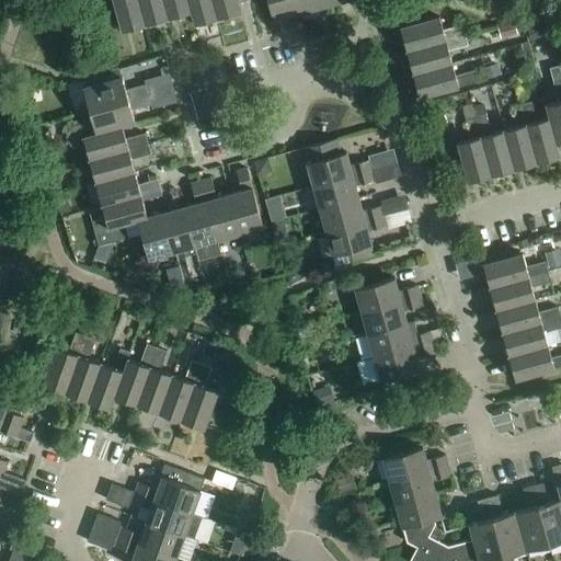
[(145,24),(138,0),(113,0),(122,31),(145,24)]
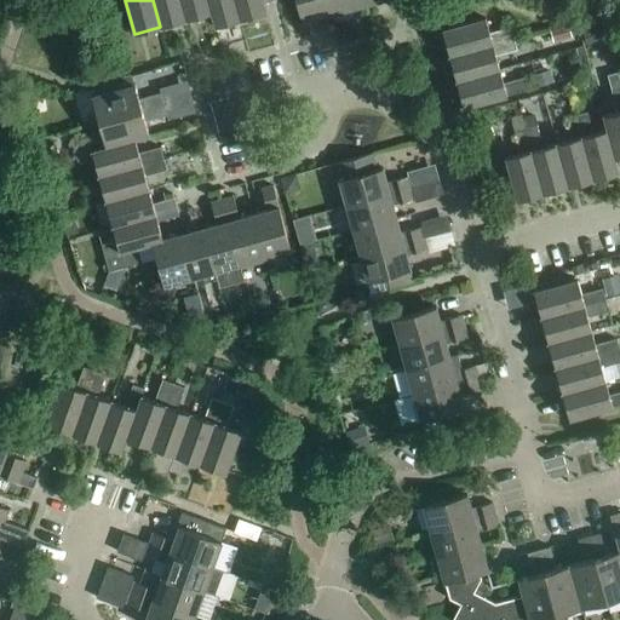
[(153,0),(160,27),(185,21),(179,0),(153,0)]
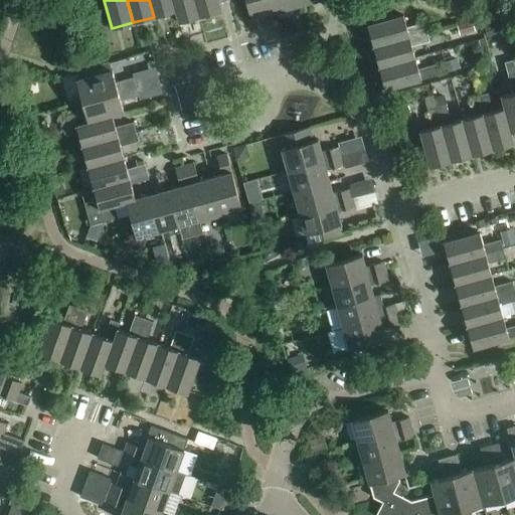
[(149,0),(154,17),(175,11),(172,0),(149,0)]
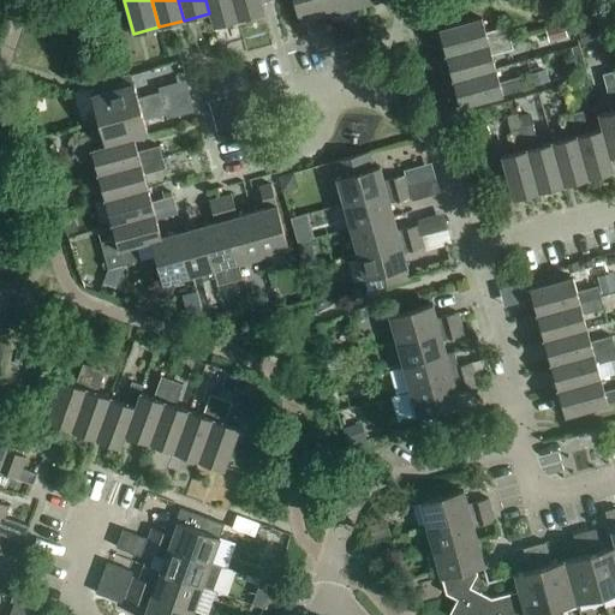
[(206,0),(209,13),(213,28),(238,21),(232,0),(206,0)]
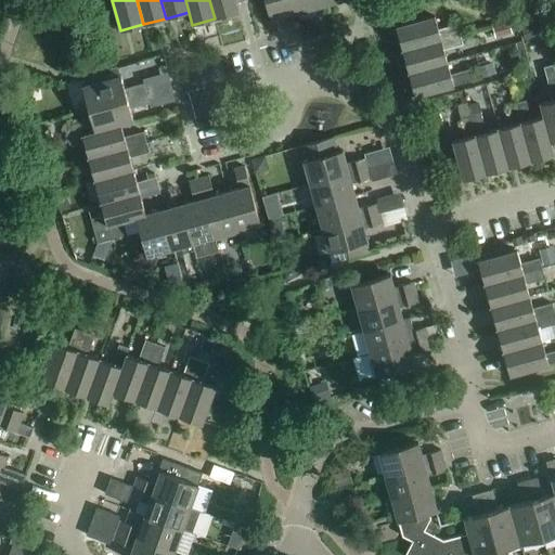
[(209,0),(215,18),(239,12),(234,0),(209,0)]
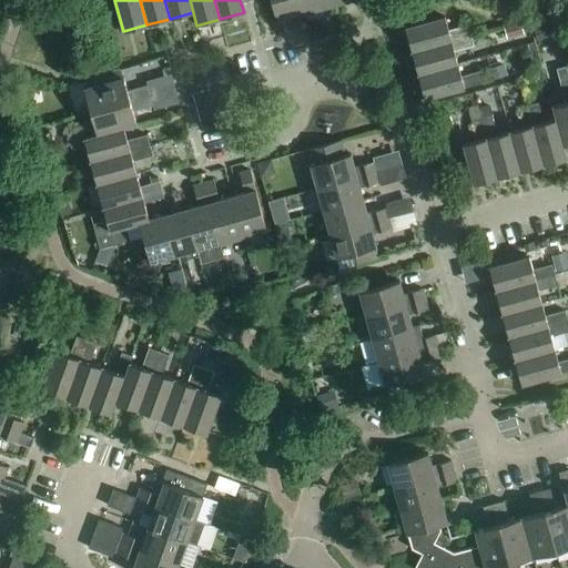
[(304,14),(300,0),(270,0),(276,22),(304,14)]
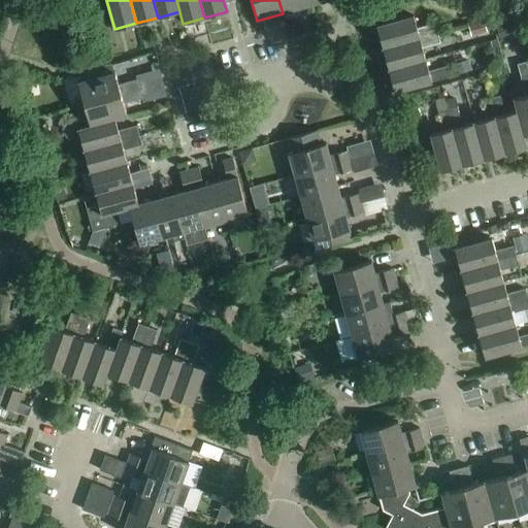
[(278,0),(283,13),(307,6),(305,0),(278,0)]
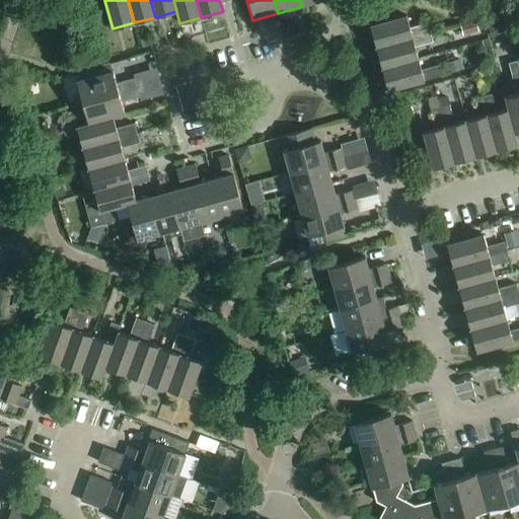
[(370,25),(376,48),(431,32),(428,23),(410,27),(406,15),(370,25)]
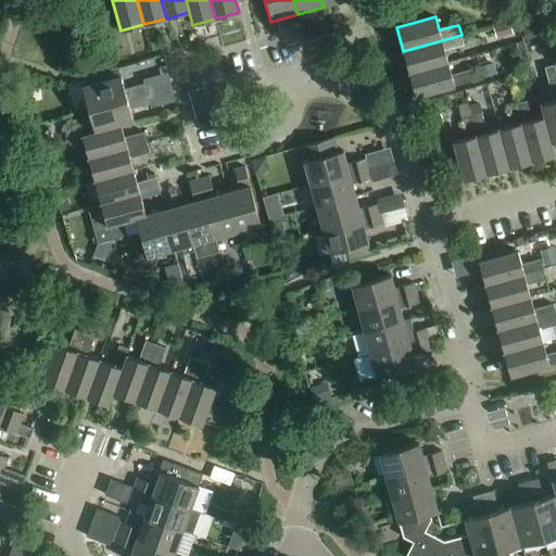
[(513,34),(509,23),(493,28),(496,39),(513,34)]
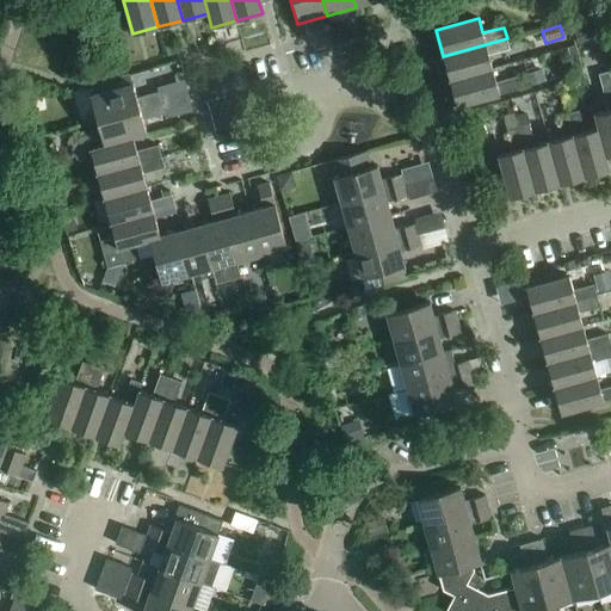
[(591,38),(588,28),(574,31),(576,42),(591,38)]
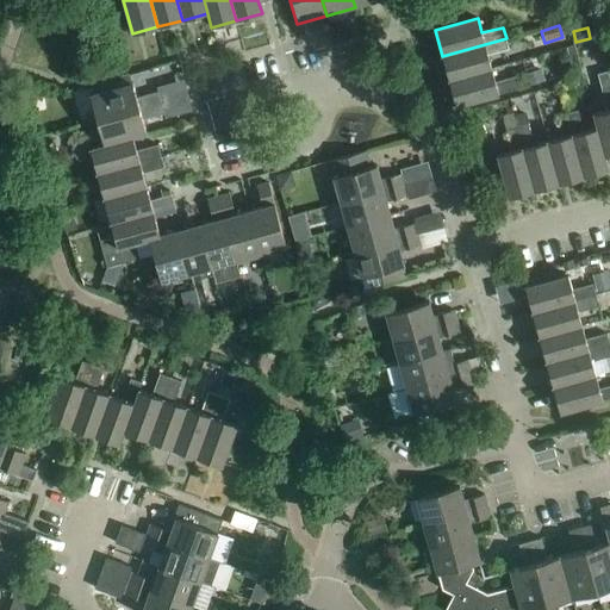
[(442,56),(449,81),(492,69),(487,55),(509,49),(506,38),(442,56)]
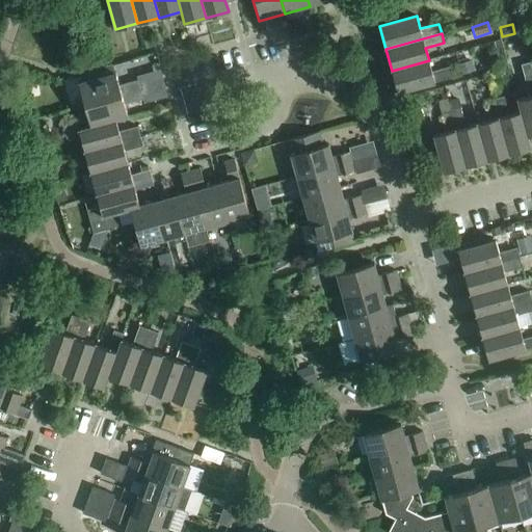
[(429,60),(392,71),(398,92),(453,77),(450,67),(432,72),(429,60)]
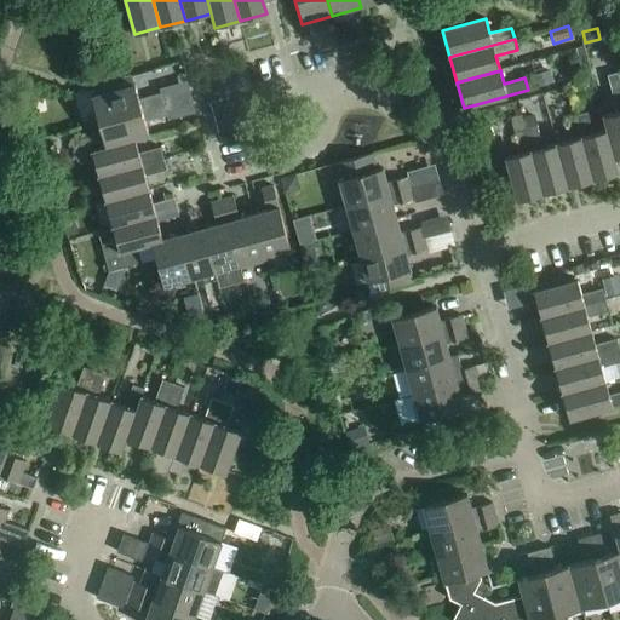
[(555,82),(551,70),(532,76),(535,89),(555,82)]
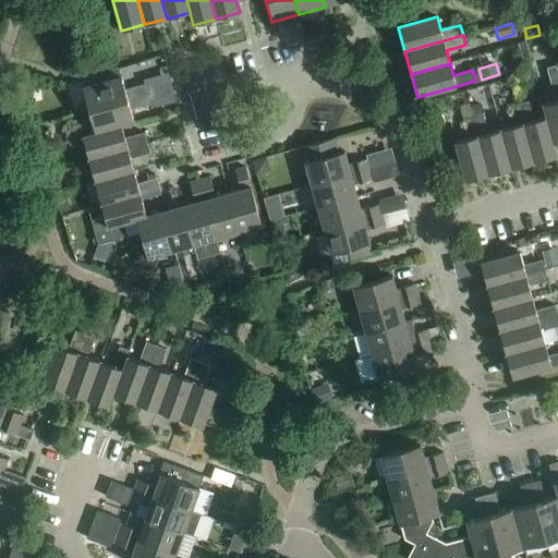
[(542,105),(546,118),(554,143),(557,142),(557,69),(557,65),(546,69),(555,101),(542,105)]
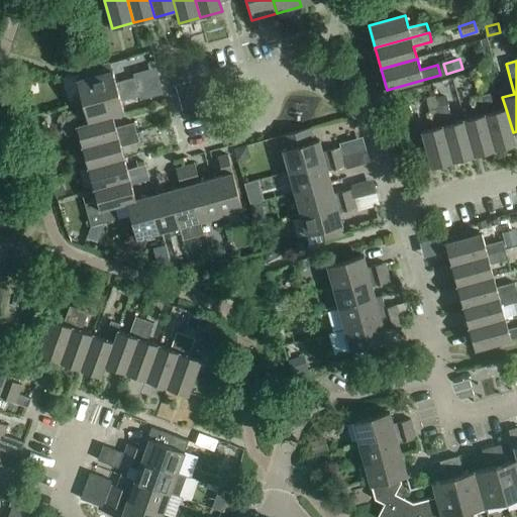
[(77,81),(82,102),(136,87),(133,78),(115,83),(112,71),(111,71),(109,64),(108,64),(78,72),(80,80),(77,81)]
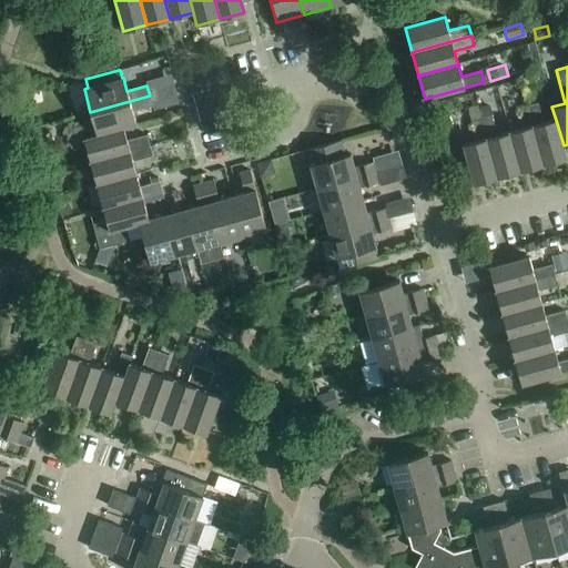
[(90,112),(97,134),(97,135),(123,128),(123,129),(137,124),(133,112),(152,107),(150,95),(90,112)]
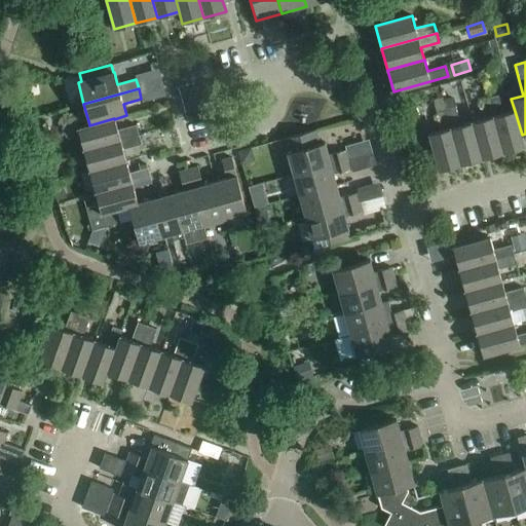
[(498,96),(488,98),(503,153),(525,147),(522,135),(515,111),(503,114),(498,96)]
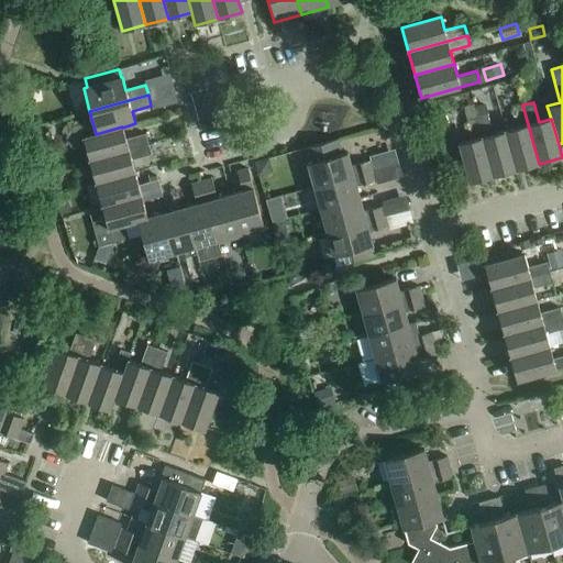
[(494,176),(477,118),(474,105),(463,108),(472,140),(459,143),(470,183),(494,176)]
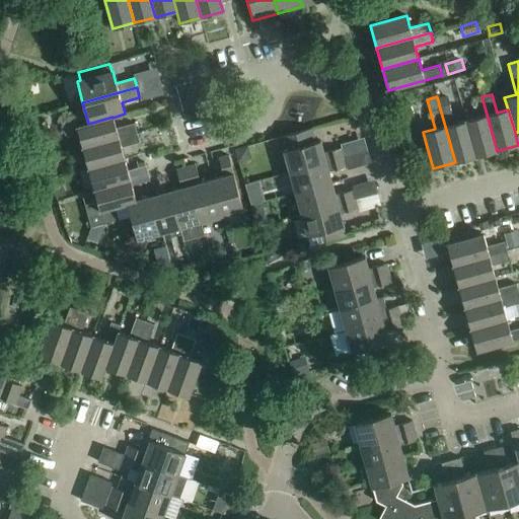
[(477,118),(466,121),(475,156),(497,151),(482,96),(472,99),(477,118)]
